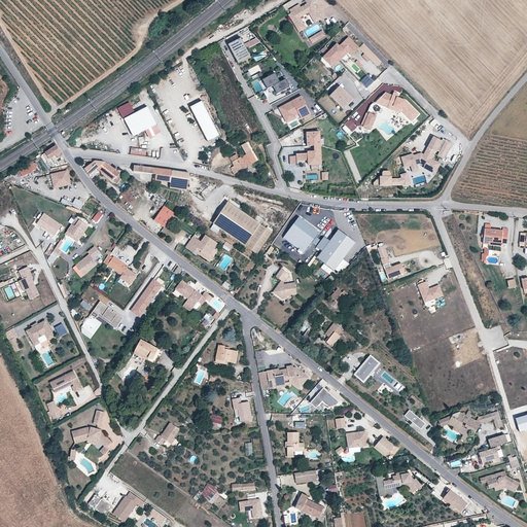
[(315,3),(319,1),(318,0),(306,0),(309,3),(297,10),(295,7),(291,9),(293,12),(290,14),(301,32),(308,28),(302,18),(310,12),(316,23),(323,19),(315,3)]
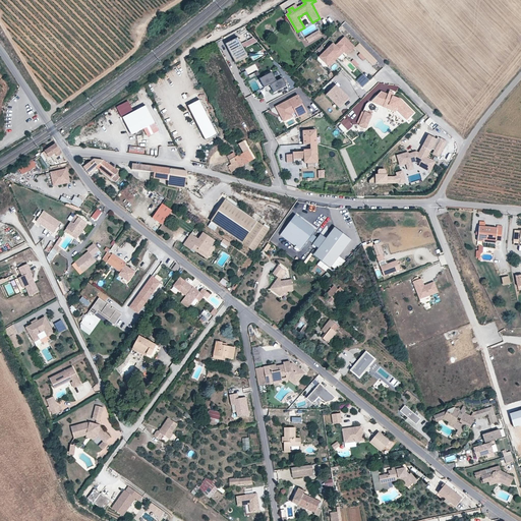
[(321,30),(307,38),(310,43),(324,35),(321,30)]
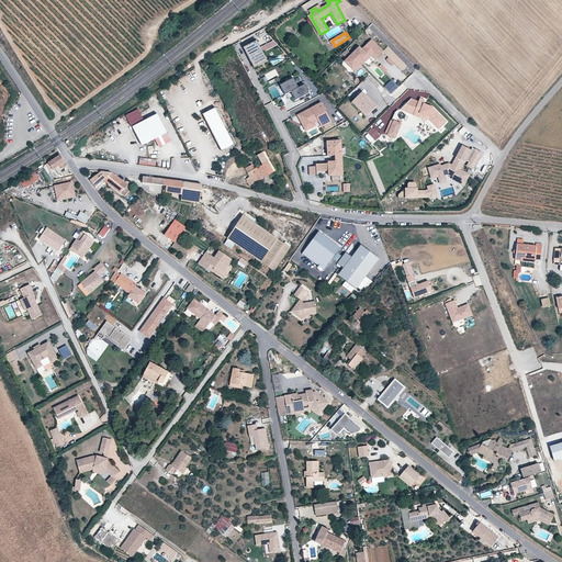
[(245,46),(256,67),(269,60),(259,40),(245,46)]
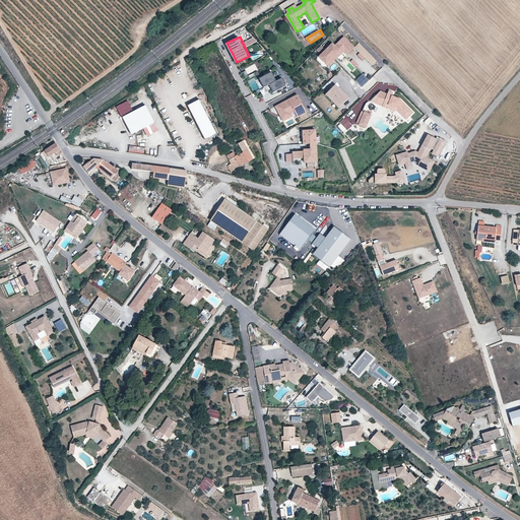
[(348,56),(355,49),(354,48),(345,38),(336,47),(334,45),(320,58),(327,65),(332,60),(331,60),(335,55),(336,56),(342,50),(345,53),(348,56)]
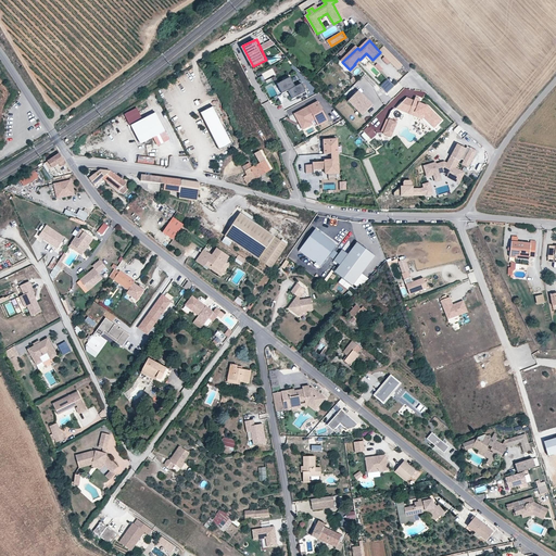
[(404,65),(384,46),(379,51),(380,52),(399,71),(404,65)]
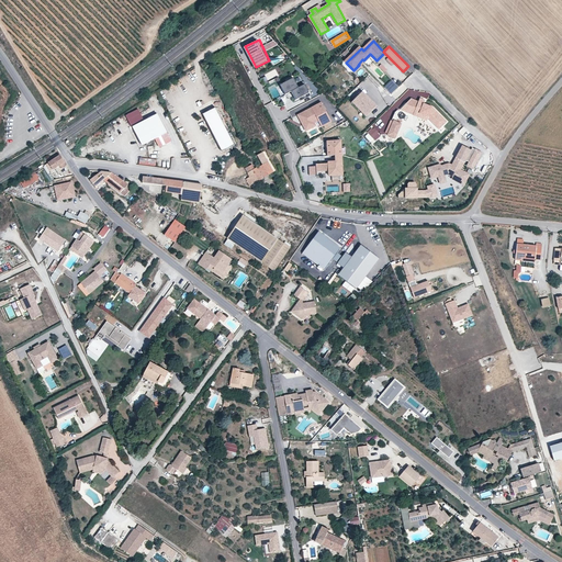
[(357,74),(373,57),(370,54),(363,60),(362,59),(358,65),(359,65),(353,70),(357,74)]
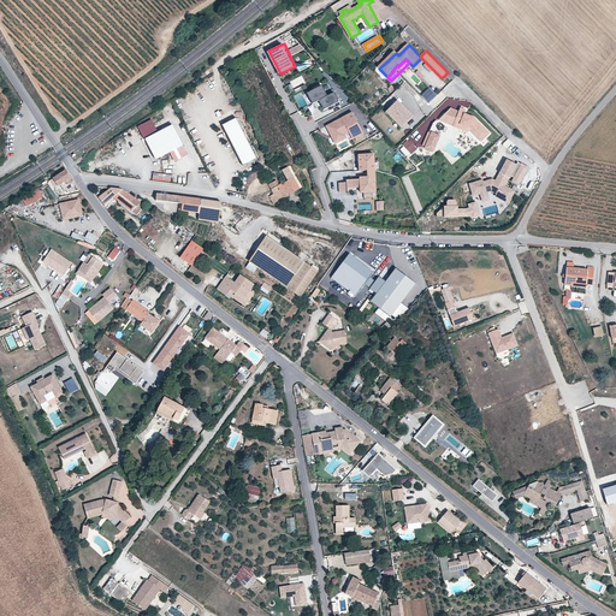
[(321,83),(308,90),(313,101),(318,99),(323,107),(337,100),(333,92),(326,94),(321,83)]
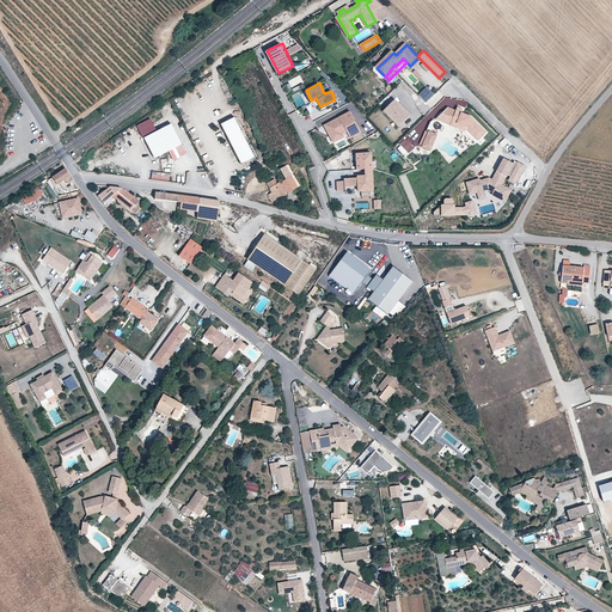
[(427,98),(433,93),(427,86),(421,91),(427,98)]
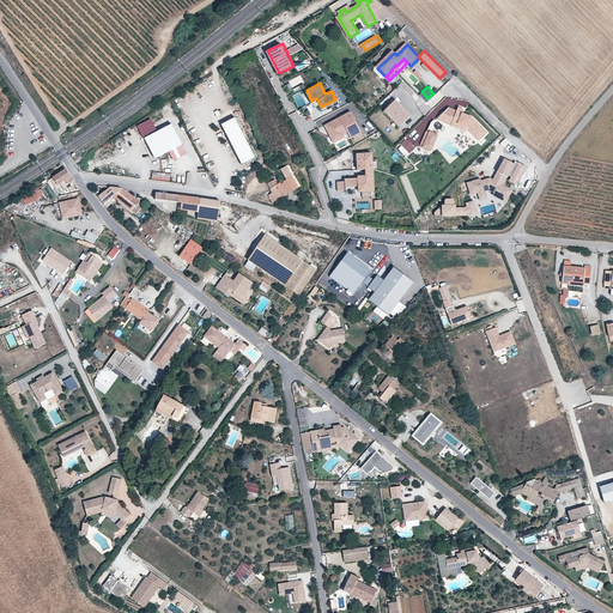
[(383,109),(399,125),(410,114),(395,98),(383,109)]
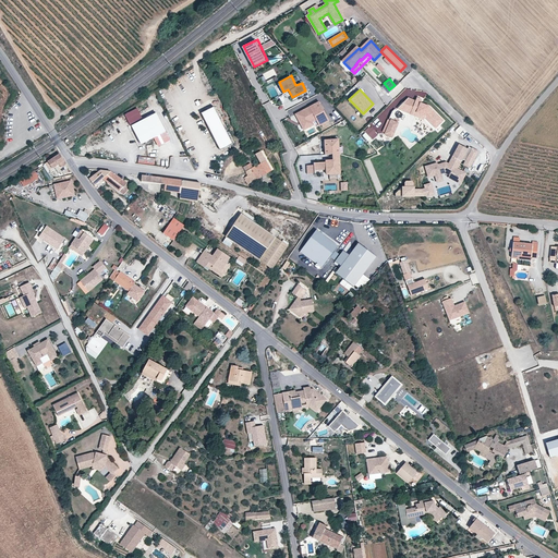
[(409,97),(398,108),(410,112),(411,109),(425,114),(424,116),(435,128),(443,120),(429,106),(420,101),(421,100),(416,99),(416,100),(409,97)]
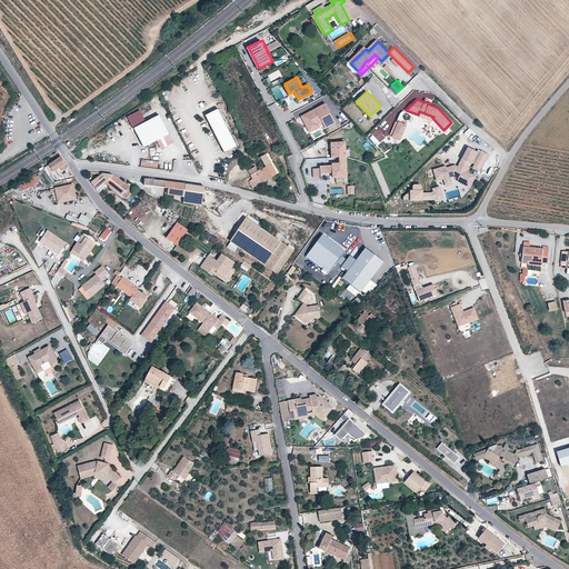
[(322,122),(326,129),(335,123),(325,103),(301,117),(309,132),(319,128),(318,125),(322,122)]
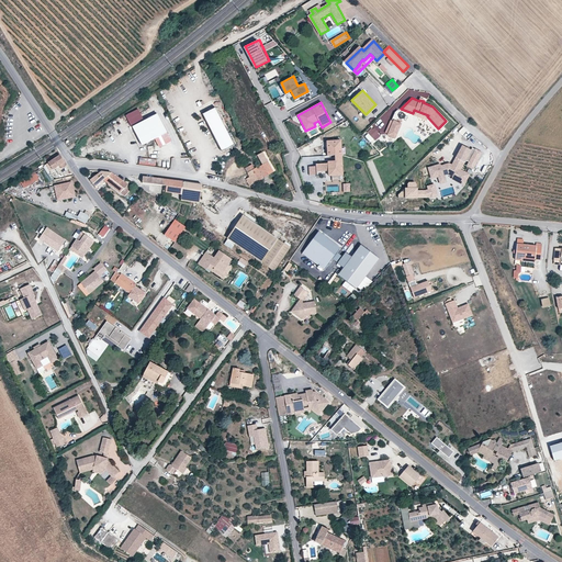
[(235,145),(215,109),(203,115),(222,152),(235,145)]
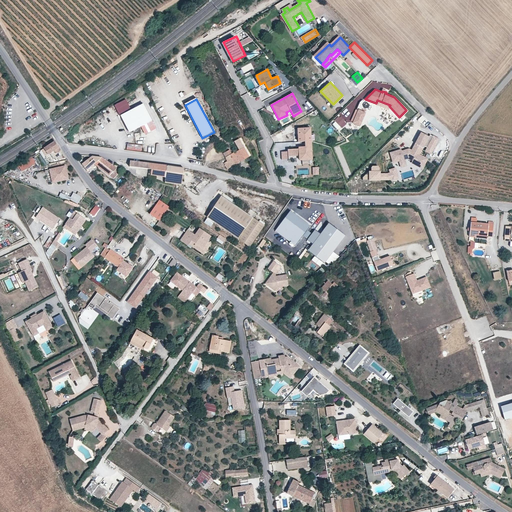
[(390,105),(377,100),(376,103),(388,109),(389,106),(390,105)]
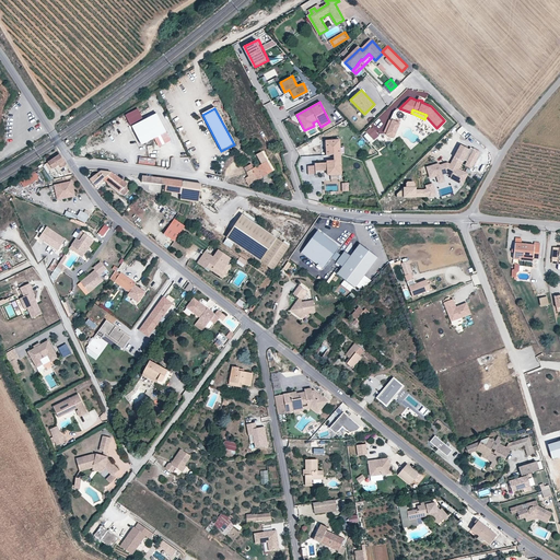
[(166,132),(156,114),(129,127),(139,146),(154,138),(166,132)]
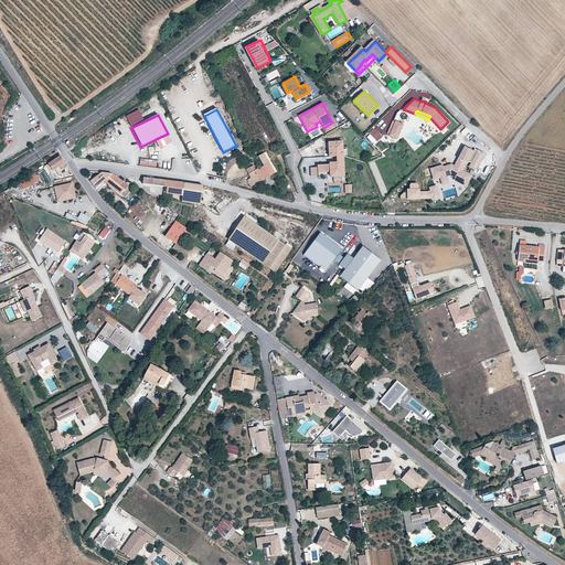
[(388,135),(397,138),(403,123),(395,119),(388,135)]
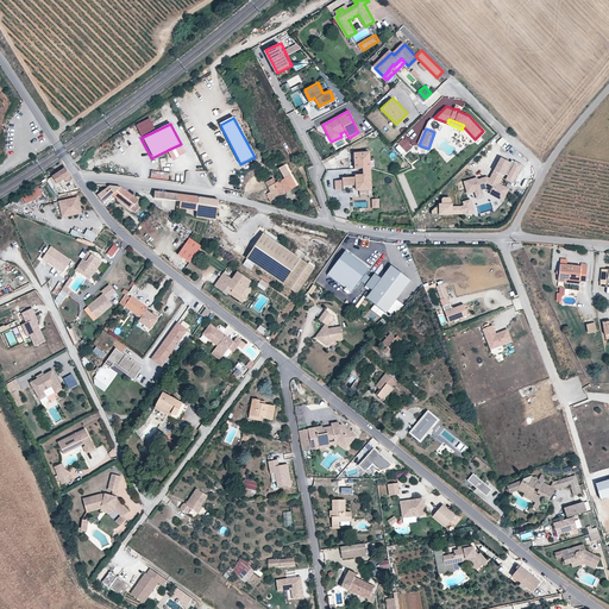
[(504,150),(510,144),(502,136),(496,142),(504,150)]
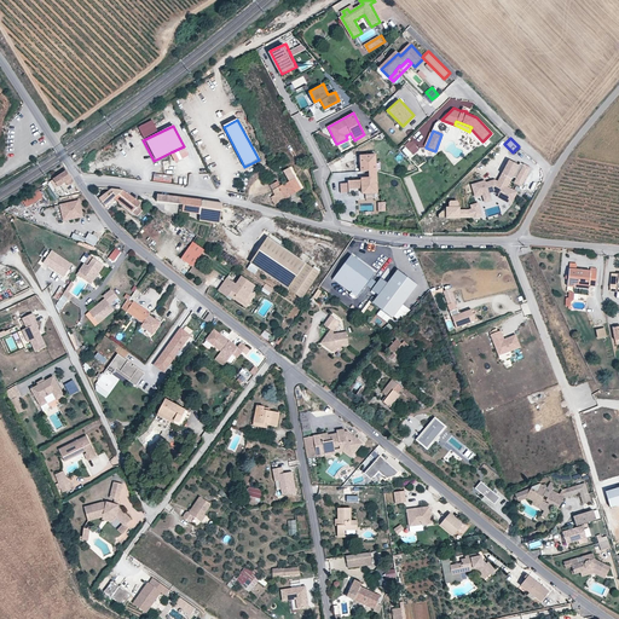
[(411,139),(400,149),(410,157),(420,149),(411,139)]
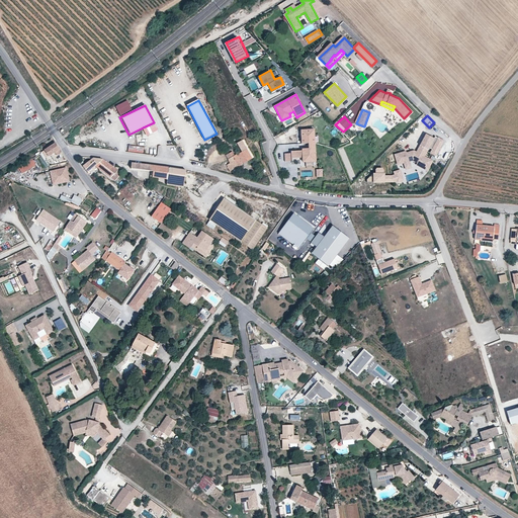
[(158,131),(154,122),(143,127),(147,137),(158,131)]
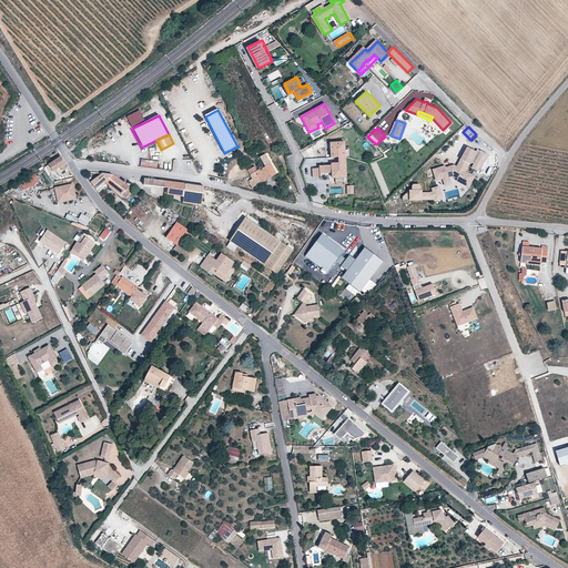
[(330,141),(330,156),(337,155),(345,155),(344,141),(330,141)]
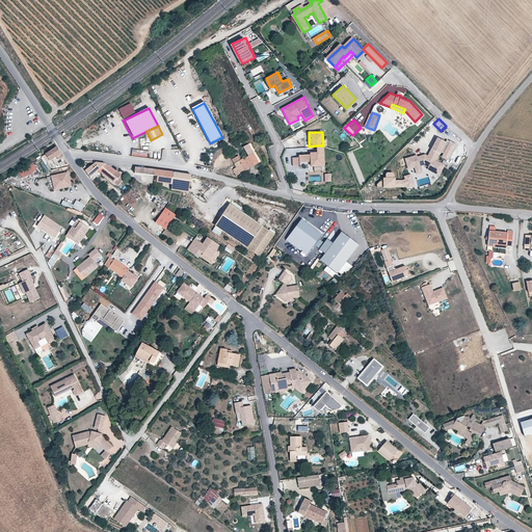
[(445,164),(436,160),(446,142),(437,137),(427,155),(425,154),(417,156),(417,154),(404,158),(407,168),(415,166),(416,174),(423,171),(421,165),(423,164),(428,167),(427,169),(439,176),(445,164)]
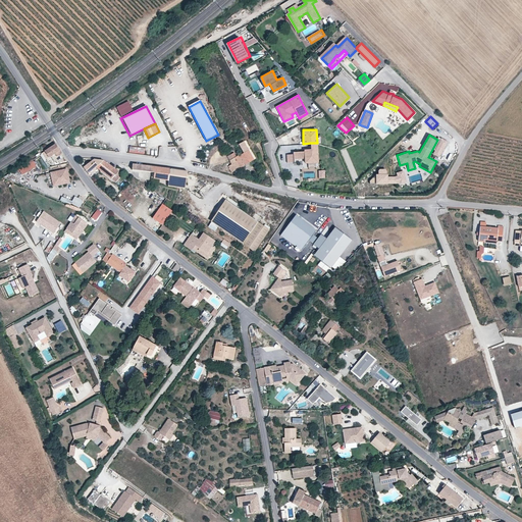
[(439,155),(447,142),(441,140),(434,153),(439,155)]
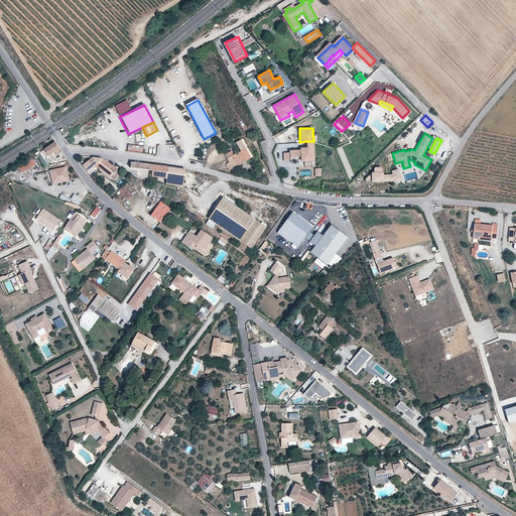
[(254,156),(244,139),(236,143),(241,151),(237,153),(242,163),(254,156)]
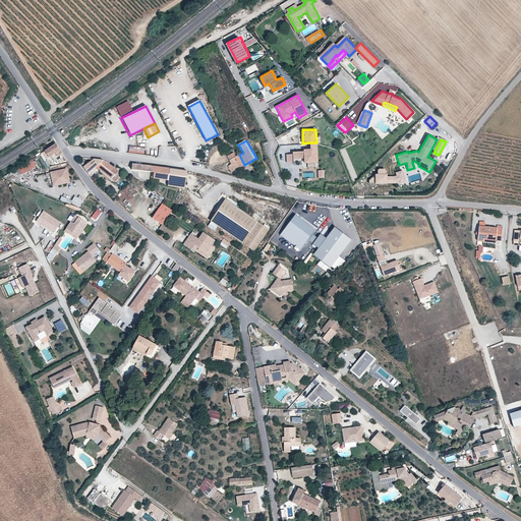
[(316,142),(309,142),(309,148),(302,148),(302,149),(292,150),(292,153),(292,158),(303,158),(304,163),(317,162),(316,142)]
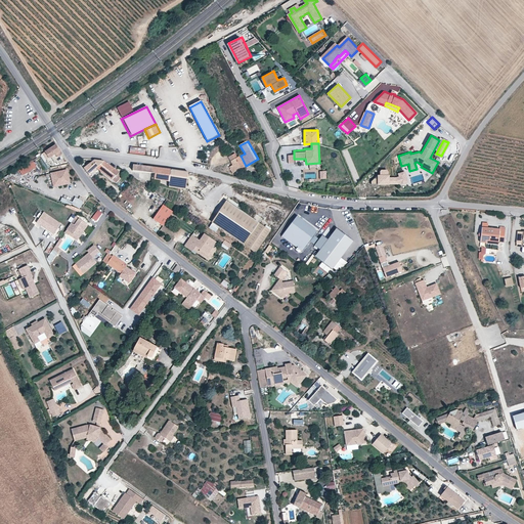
[(55,144),(45,151),(49,159),(55,155),(59,151),(55,144)]
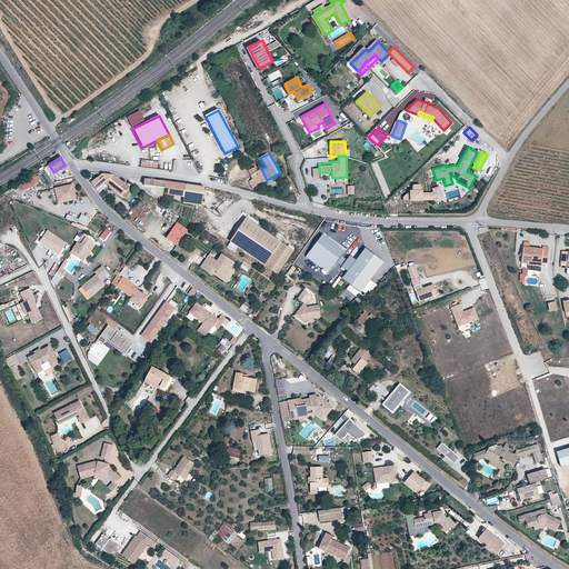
[(249,181),(252,188),(267,180),(261,169),(257,171),(256,168),(248,171),(252,180),(249,181)]
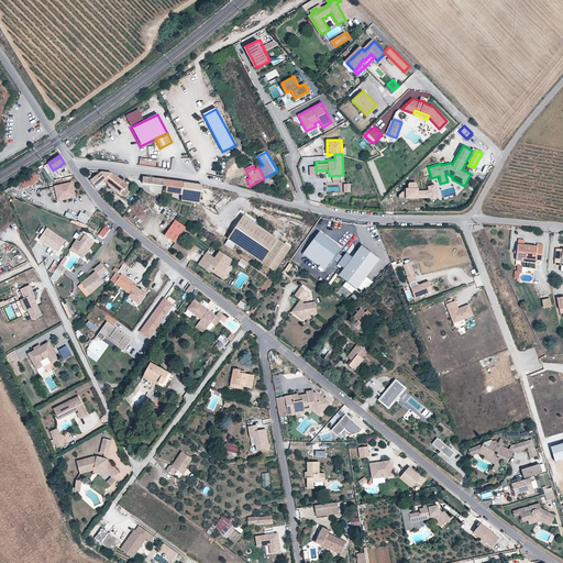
[(35,172),(19,180),(22,188),(39,179),(35,172)]
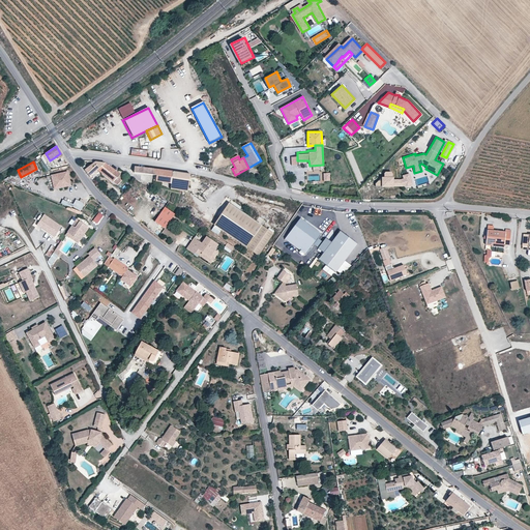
[(120,174),(107,164),(96,162),(85,171),(90,177),(98,171),(114,182),(117,177),(120,174)]
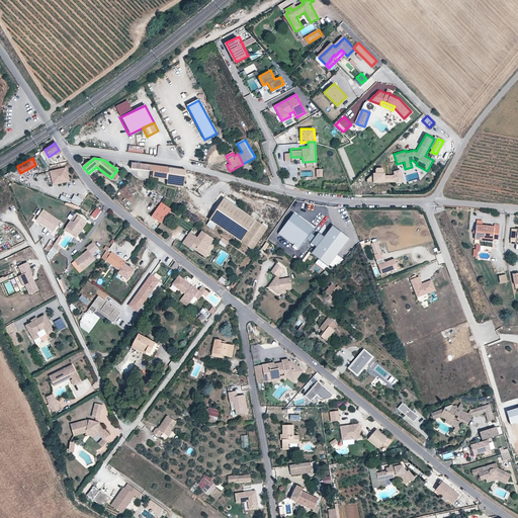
[(133,163),(133,167),(132,170),(153,171),(153,178),(168,180),(167,185),(184,187),(187,171),(174,169),(152,165),(133,163)]
